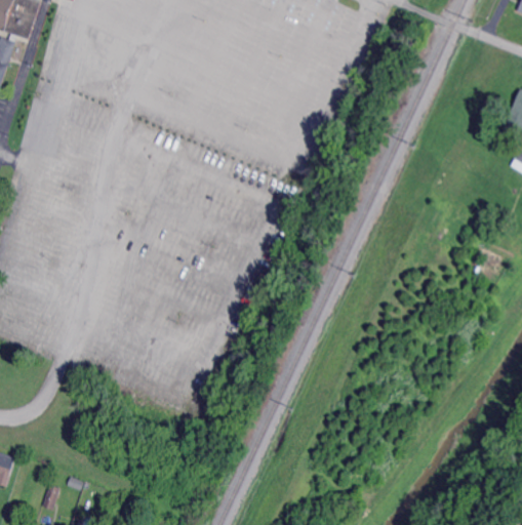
[(0,0),(36,0),(42,2),(29,39),(0,29),(0,0)]
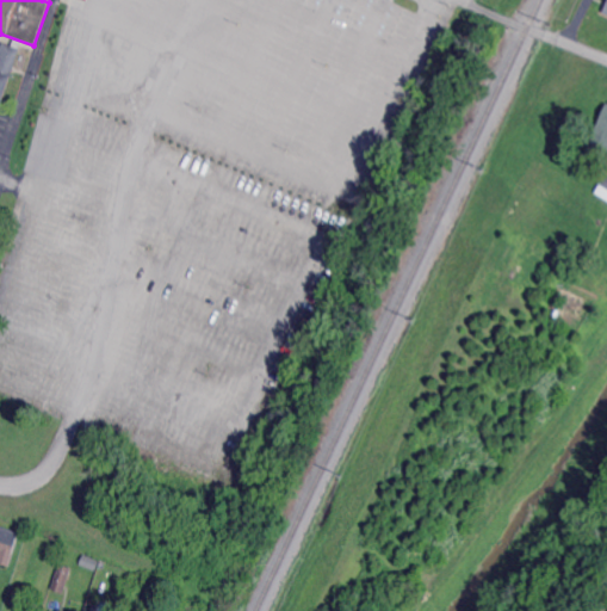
[(0,44),(17,50),(0,102),(0,44)]
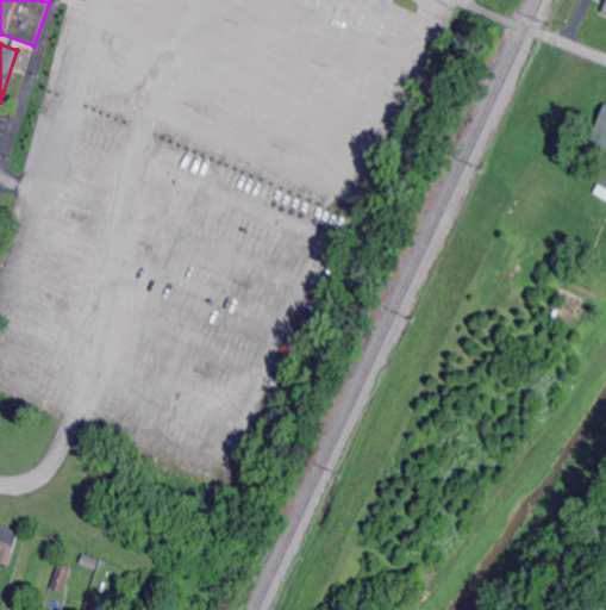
[(605,149),(601,162),(581,154),(603,104),(605,105),(605,149)]
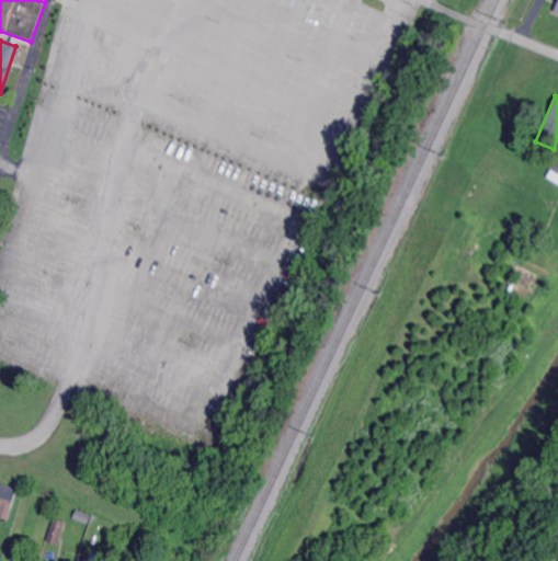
[(557,185),(544,178),(548,170),(547,170),(557,153),(557,185)]
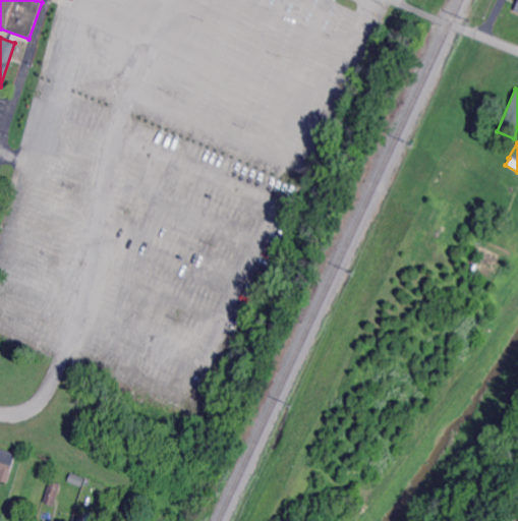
[(5,482),(0,480),(0,449),(14,454),(5,482)]
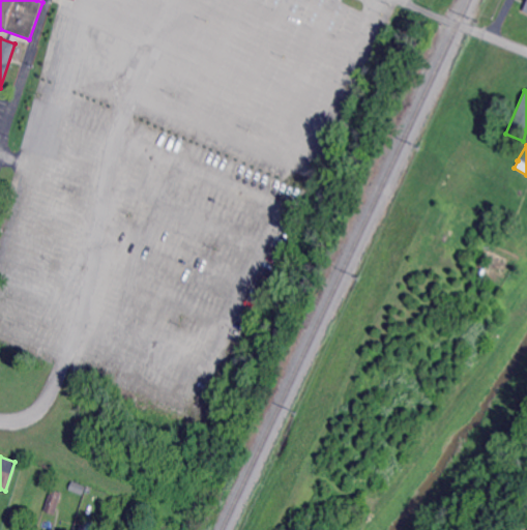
[(80,495),(65,489),(68,480),(83,486),(80,495)]
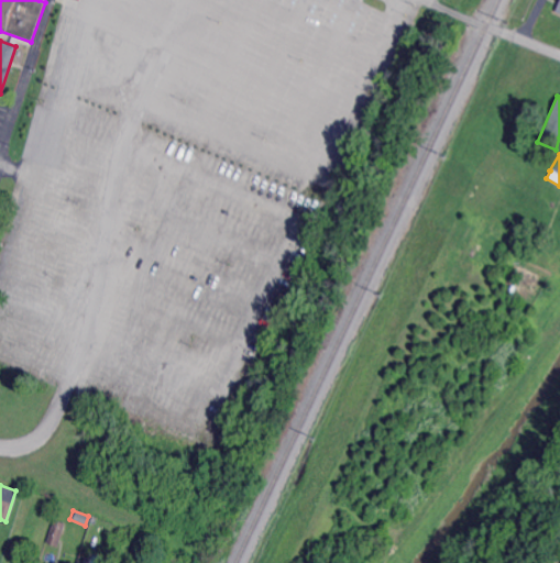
[(56,547),(45,542),(53,519),(64,522),(56,547)]
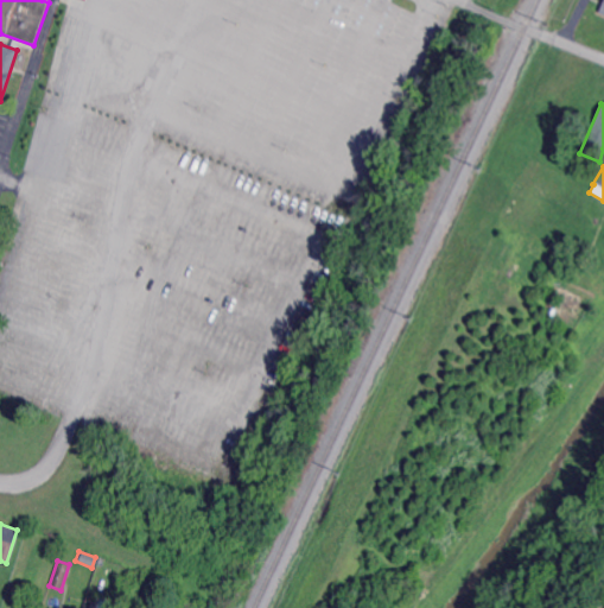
All buildings are outlined.
